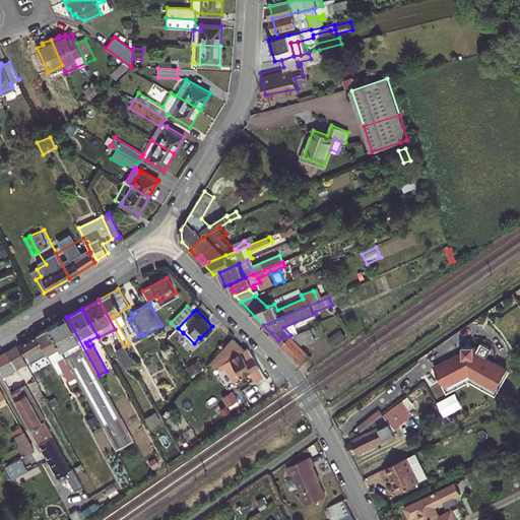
[(75,377),(116,450),(134,440),(99,375),(67,318),(49,327),(49,328),(75,377)]
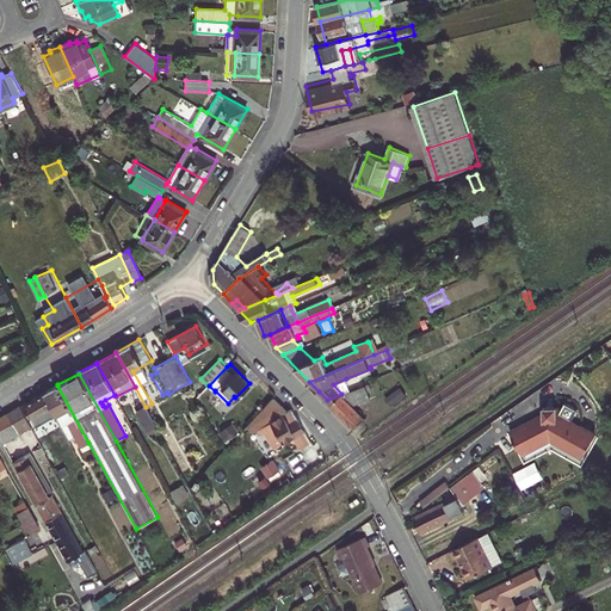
[(333,384),(341,394),(351,390),(346,378),(333,384)]
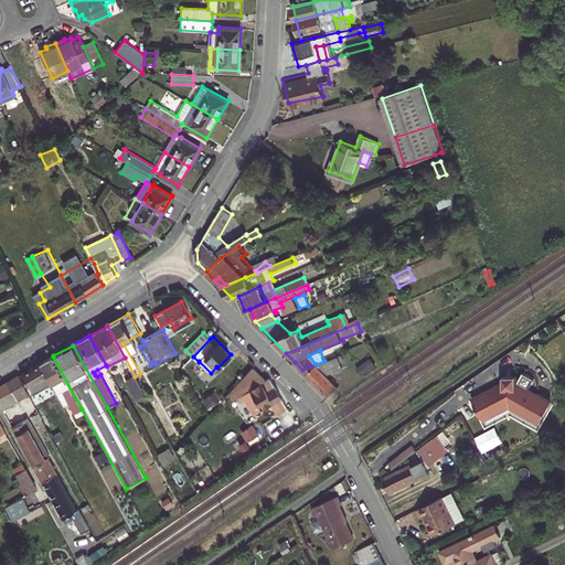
[(60,402),(62,406),(68,403),(70,406),(74,414),(82,409),(53,356),(40,364),(60,402)]
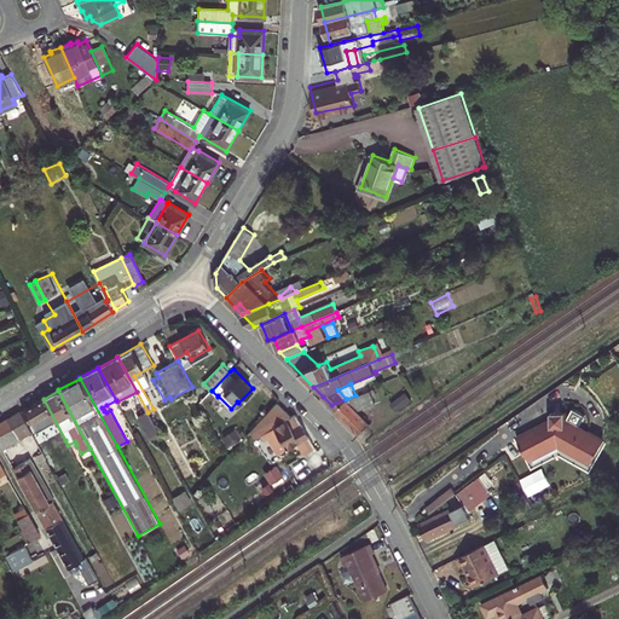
[(336,410),(360,434),(370,424),(357,411),(375,404),(372,398),(371,391),(356,397),(347,400),(336,410)]
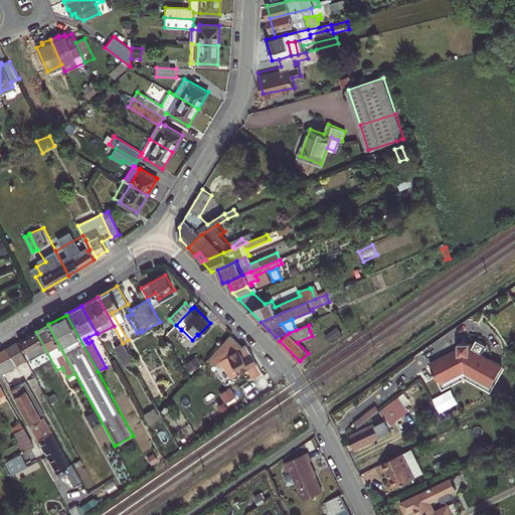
[(36,345),(38,349),(48,369),(54,366),(36,332),(19,341),(25,352),(30,349),(36,345)]
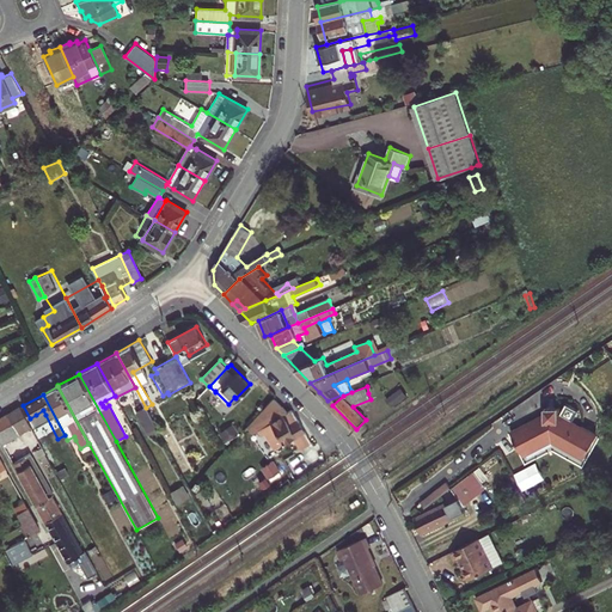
[(342,395),(328,401),(332,405),(343,396),(342,395)]
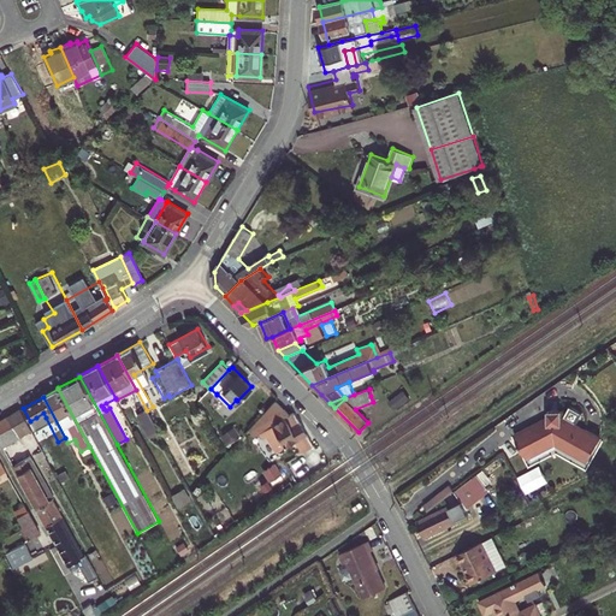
[(314,445),(294,413),(274,425),(273,422),(285,409),(276,402),(250,430),(256,437),(264,431),(276,451),(296,439),(303,451),(314,445)]
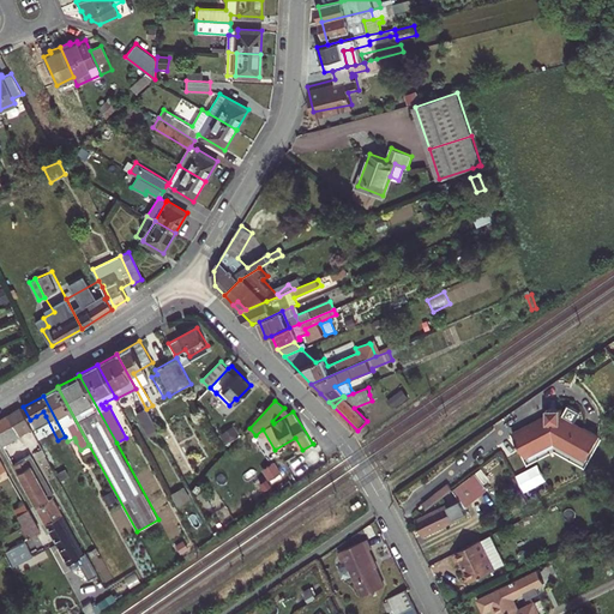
[(31,428),(20,408),(0,419),(0,441),(1,445),(31,428)]
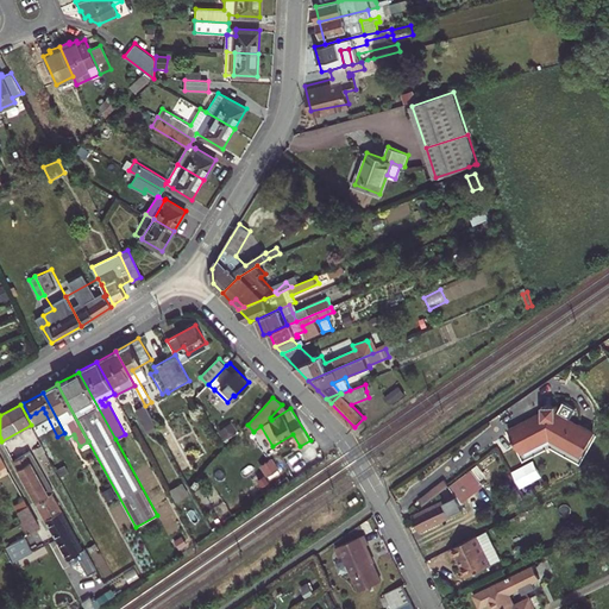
[(541,412),(508,429),(521,452),(548,437),(581,456),(594,433),(556,410),(554,405),(541,405),(541,412)]
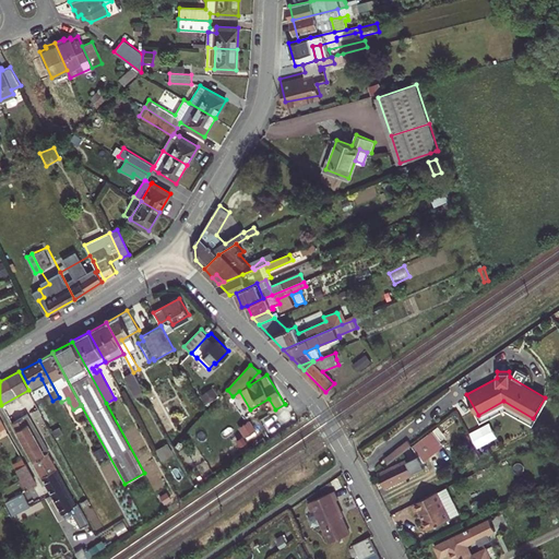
[(137,396),(144,392),(133,372),(125,377),(137,396)]
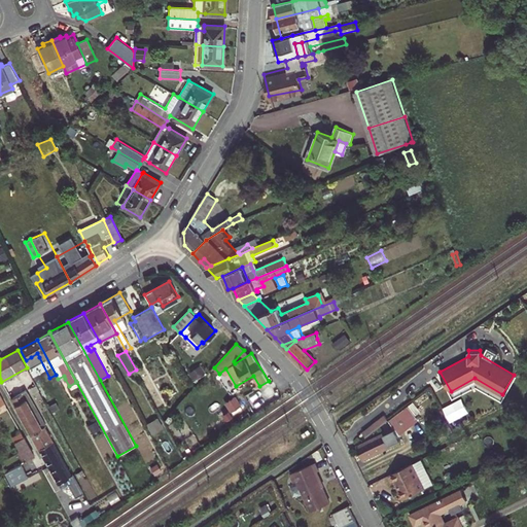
[(36,364),(30,367),(35,377),(40,374),(36,364)]
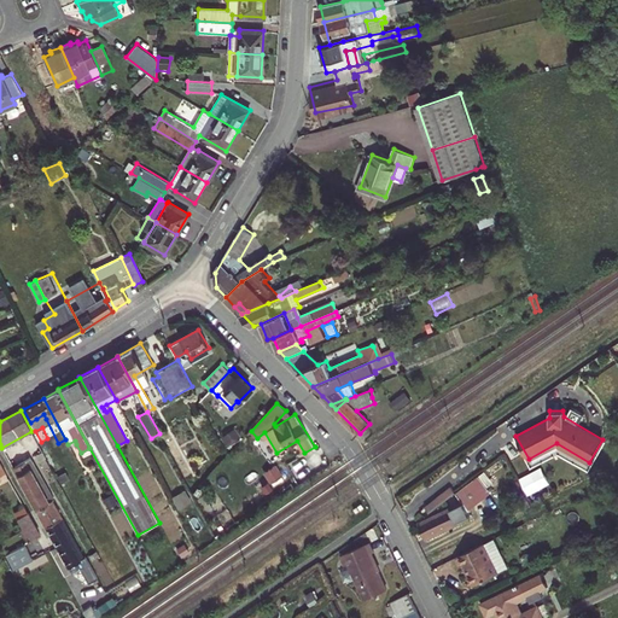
[(63,452),(70,448),(68,444),(65,439),(58,443),(63,452)]
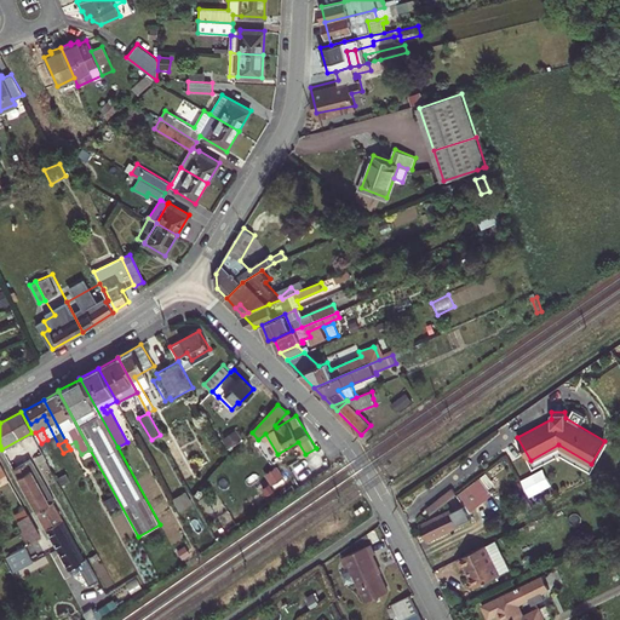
[(26,463),(13,469),(38,511),(51,503),(55,500),(32,459),(29,460),(26,463)]
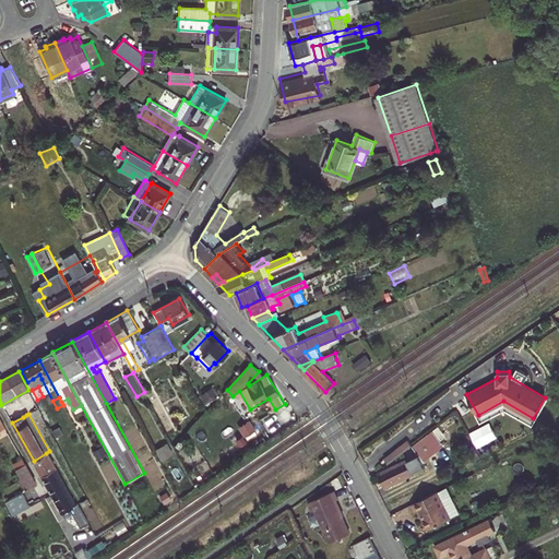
[(244,438),(256,431),(250,420),(238,427),(244,438)]
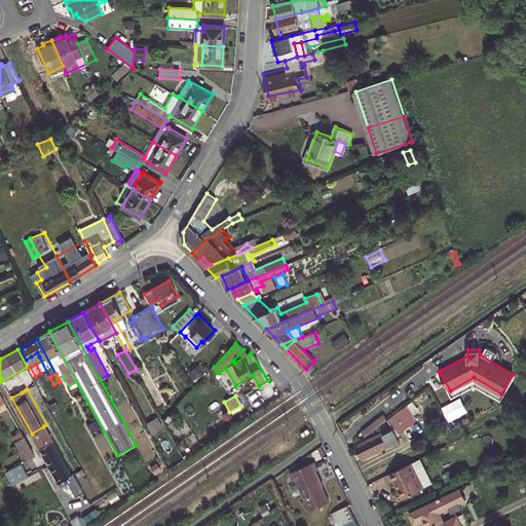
[(395,429),(357,448),(362,458),(400,440),(397,433),(417,417),(408,405),(387,420),(395,429)]
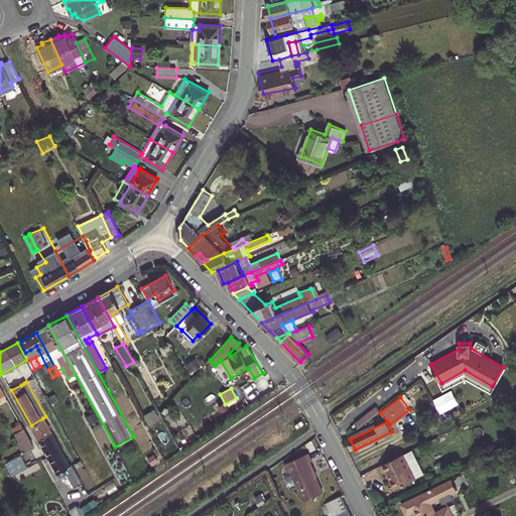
[(364,423),(380,411),(376,407),(361,419),(364,423)]
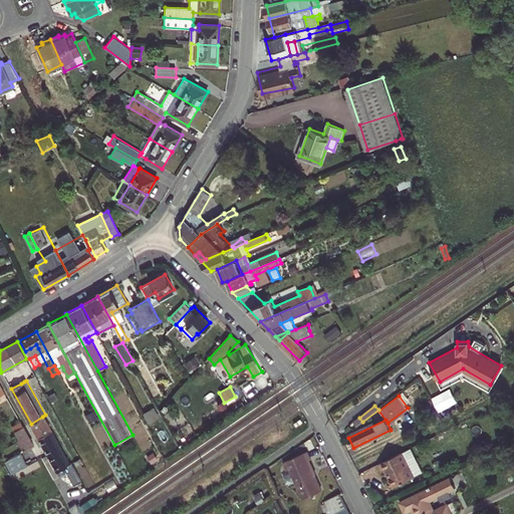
[(143,413),(149,424),(160,418),(154,408),(143,413)]
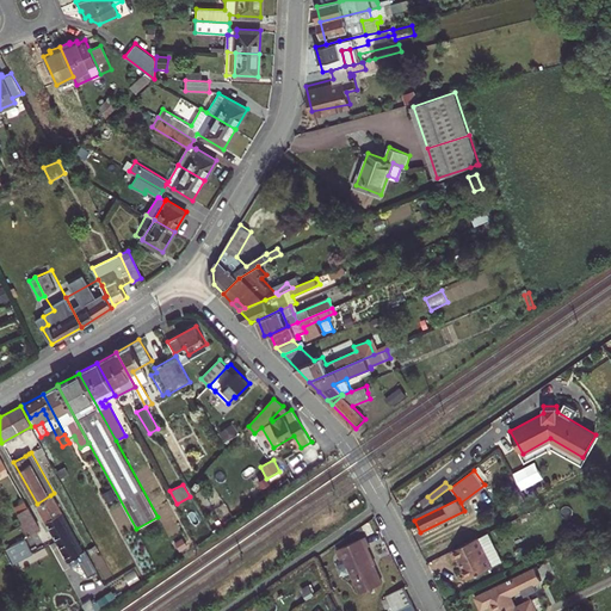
[(61,512),(50,495),(37,504),(47,520),(61,512)]
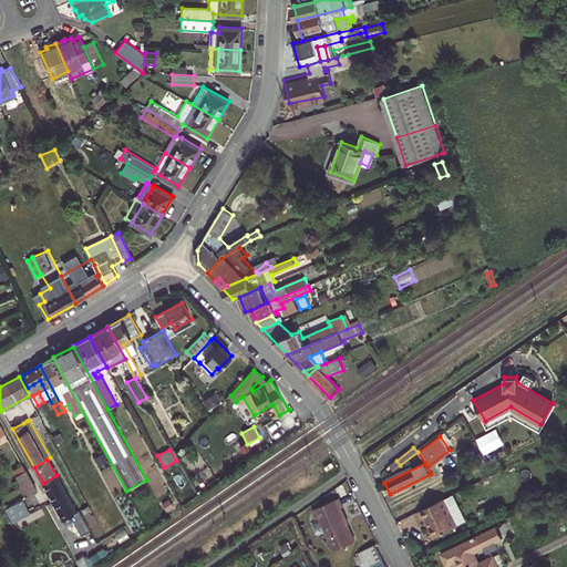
[(38,491),(27,470),(17,475),(20,481),(22,486),(28,496),(38,491)]
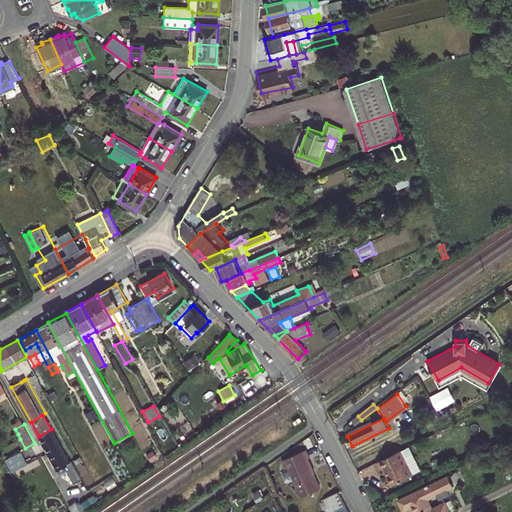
[(47,451),(59,445),(51,429),(39,436),(47,451)]
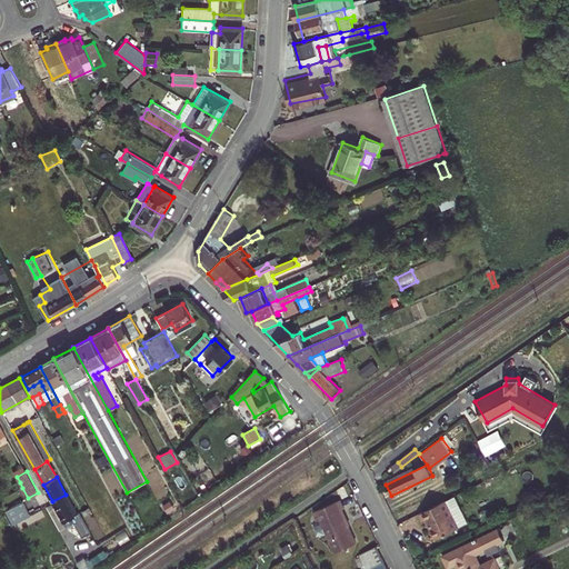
[(66,495),(52,501),(67,528),(77,522),(80,529),(87,526),(80,512),(77,513),(66,495)]
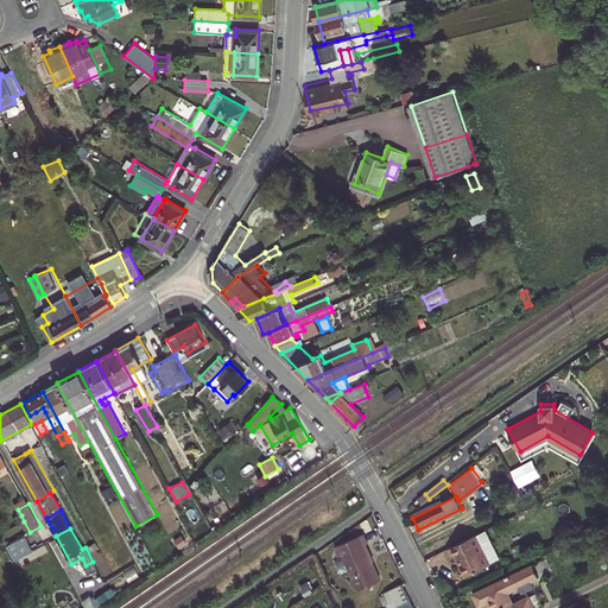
[(486,530),(475,536),(480,544),(489,539),(486,530)]
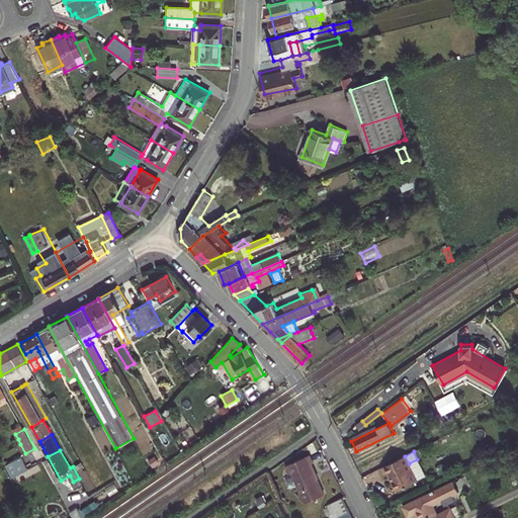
[(313,463),(309,455),(284,466),(288,475),(291,473),(305,503),(324,495),(310,464),(313,463)]
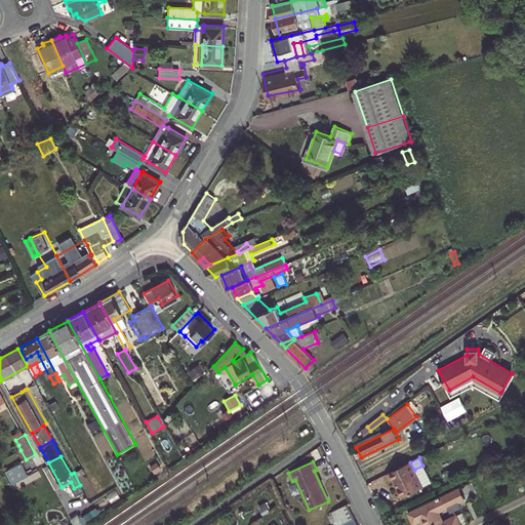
[(28,475),(21,462),(5,471),(12,484),(28,475)]
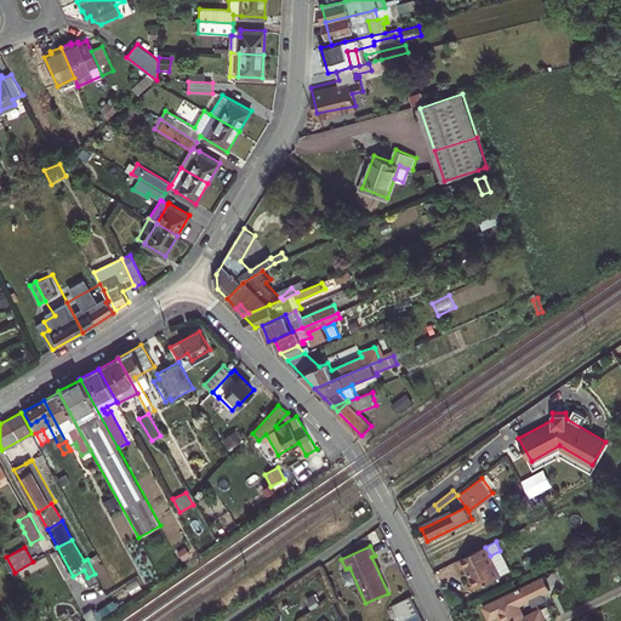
[(183,560),(191,557),(186,547),(178,551),(183,560)]
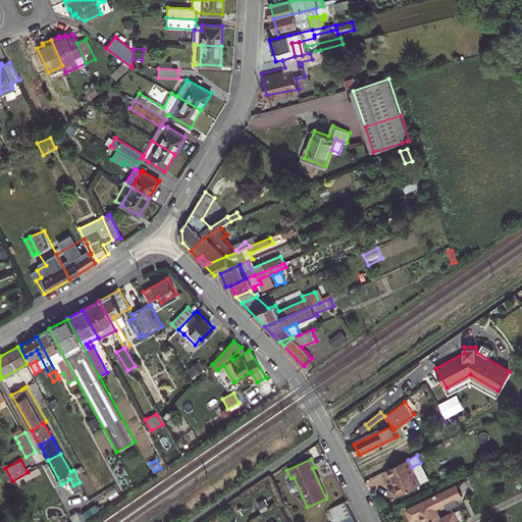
[(408,460),(385,471),(389,478),(393,477),(401,493),(429,480),(420,463),(412,467),(408,460)]
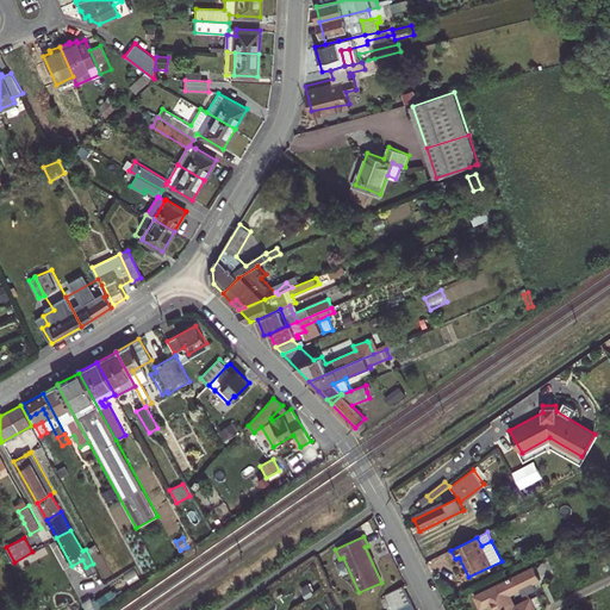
[(510,579),(475,596),(481,608),(490,604),(492,609),(536,609),(531,597),(516,605),(510,593),(522,589),(516,577),(514,577),(512,576),(509,578),(510,579)]
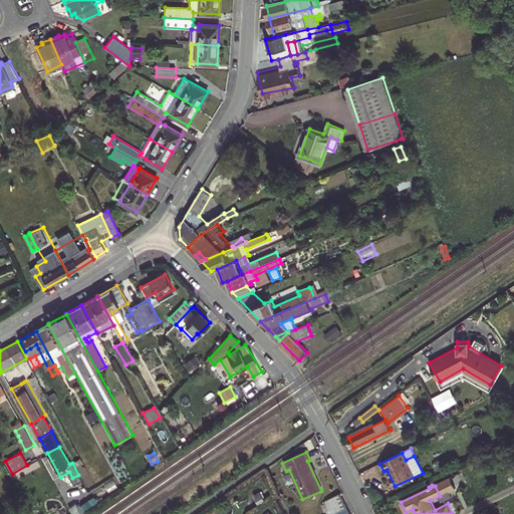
[(265,501),(259,492),(253,496),(258,505),(265,501)]
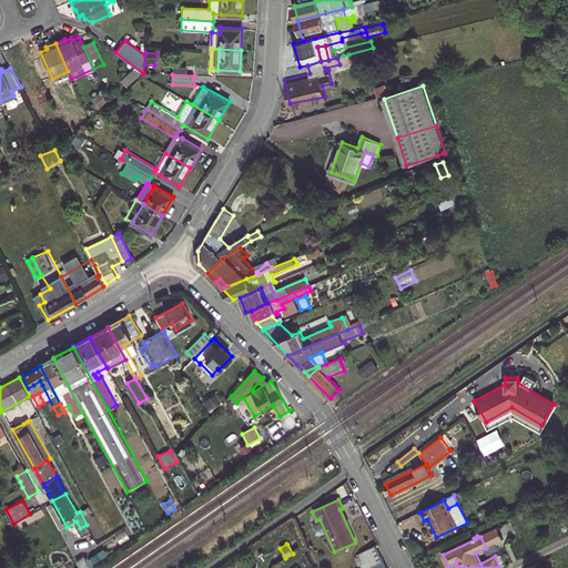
[(386,567),(375,546),(361,554),(366,567),(386,567)]
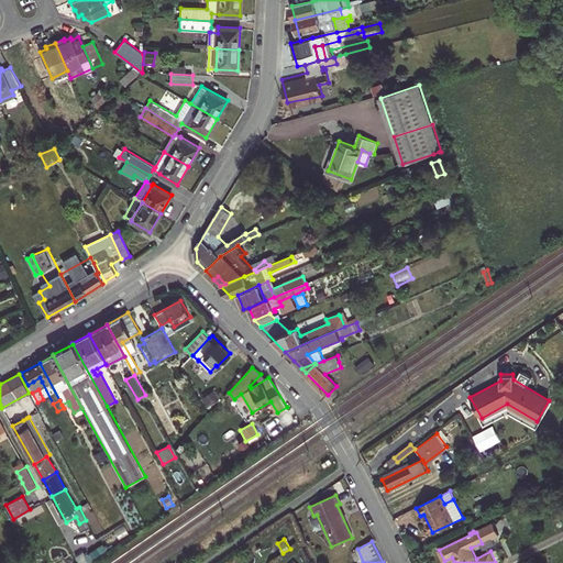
[(89,562),(83,552),(76,558),(79,562),(89,562)]
